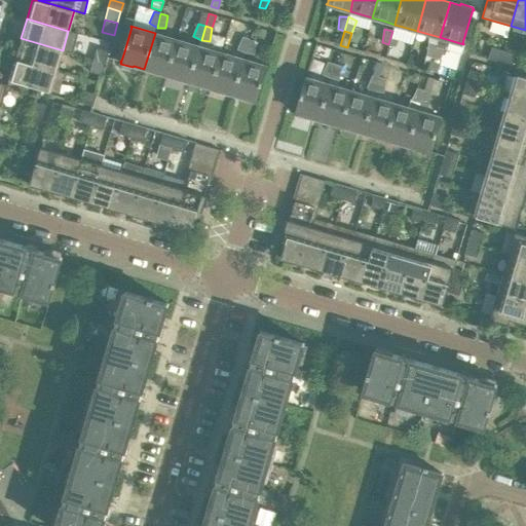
[(392,31),(388,44),(396,46),(401,34),(392,31)]
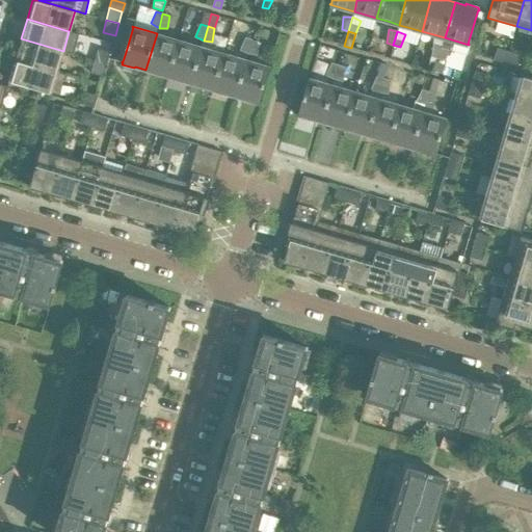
[(156,74),(167,78),(179,41),(157,33),(145,70),(156,73),(156,74)]
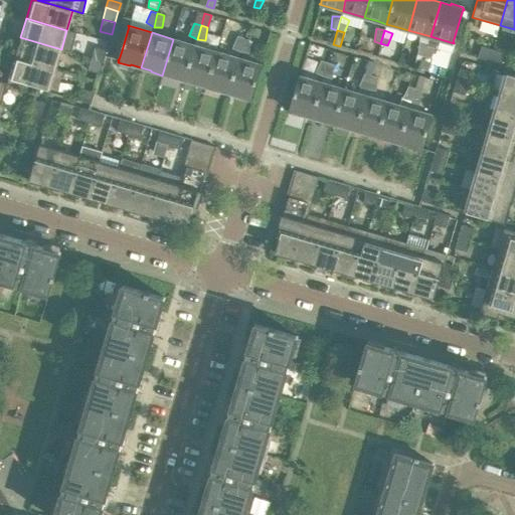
[(240,52),(244,38),(238,36),(232,48),(240,52)]
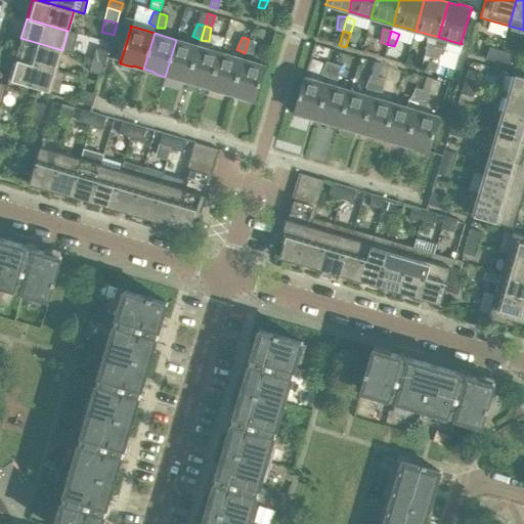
[(20,38),(15,57),(56,70),(62,50),(20,38)]
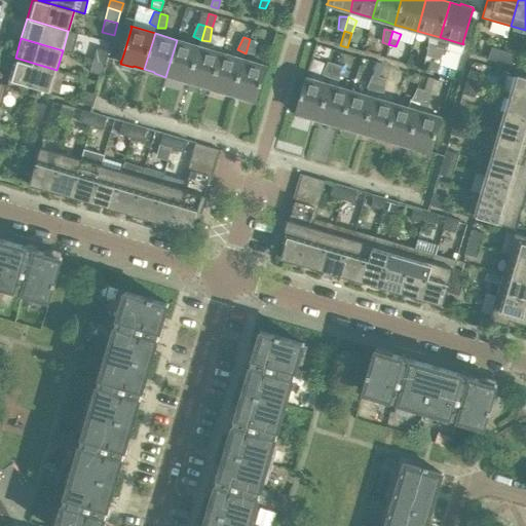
[(250,39),(246,53),(254,54),(256,41),(250,39)]
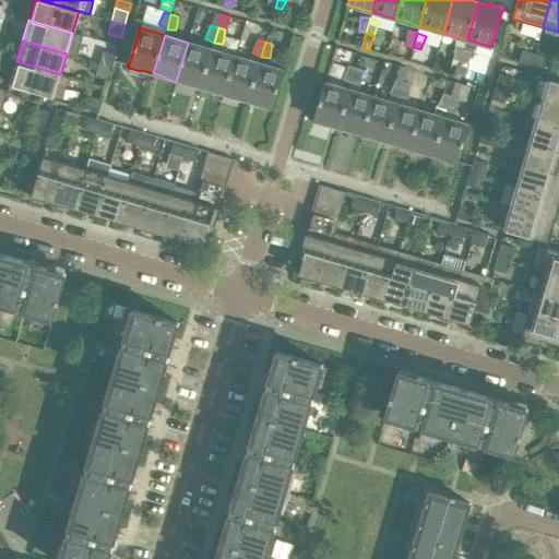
[(189,83),(200,86),(212,49),(188,43),(176,82),(189,85),(189,83)]
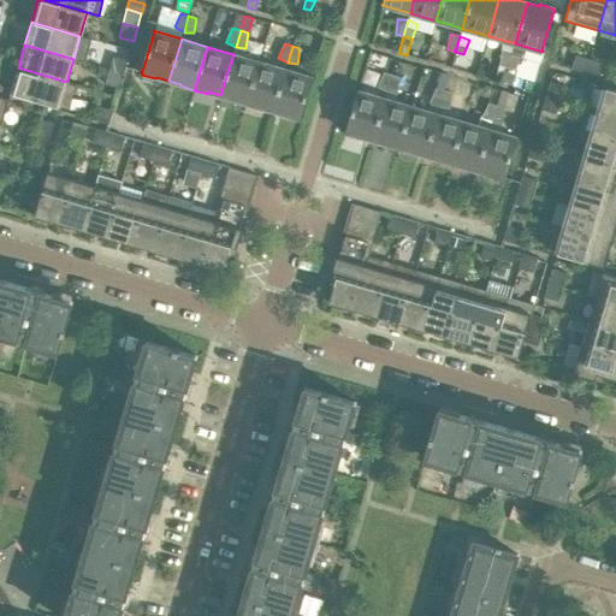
[(499,65),(508,66),(513,51),(502,49),(499,65)]
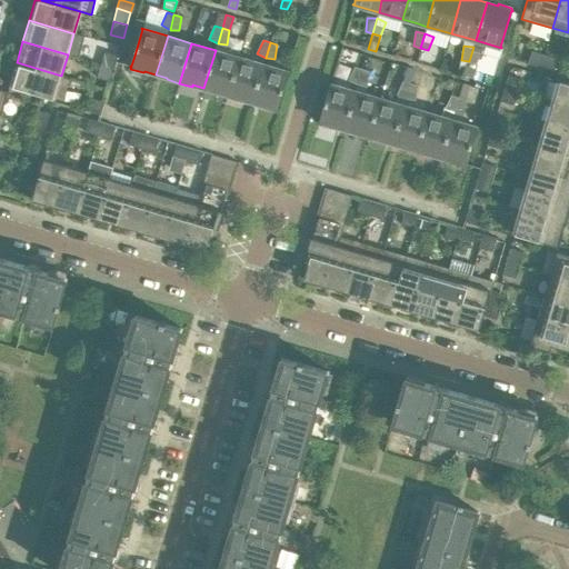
[(473,47),(469,61),(476,63),(481,51),(473,47)]
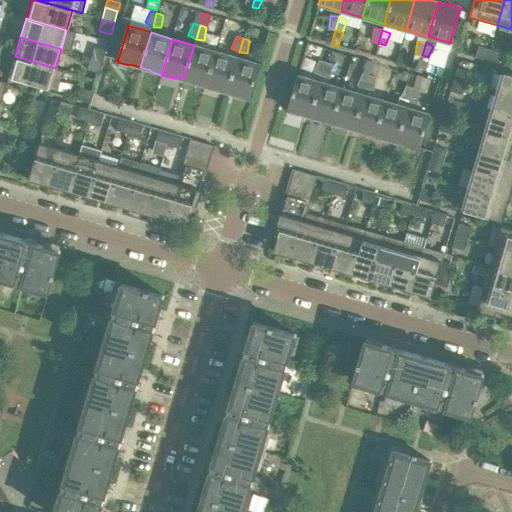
[(193,84),(205,87),(216,51),(194,45),(183,79),(194,82),(193,84)]
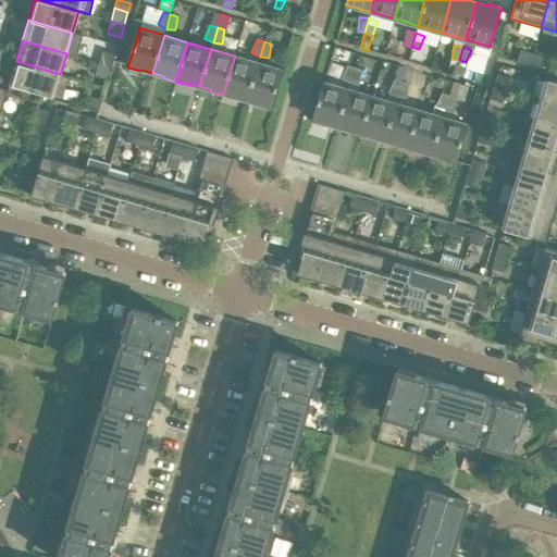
[(102,50),(98,63),(111,67),(115,54),(102,50)]
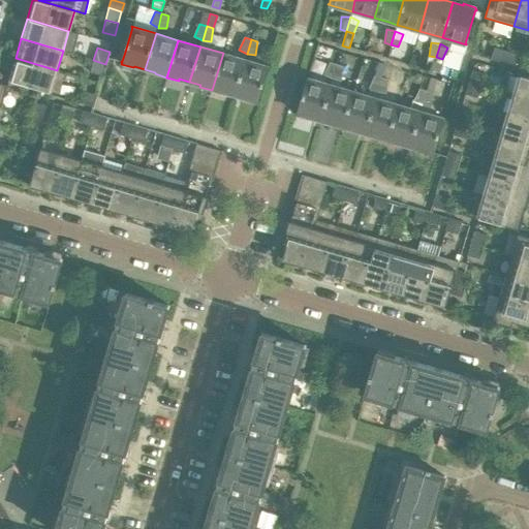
[(491,60),(502,63),(506,51),(494,48),(491,60)]
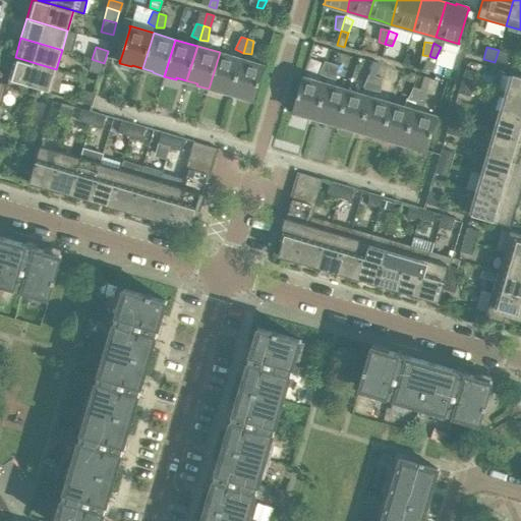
[(499,50),(495,62),(507,65),(511,53),(499,50)]
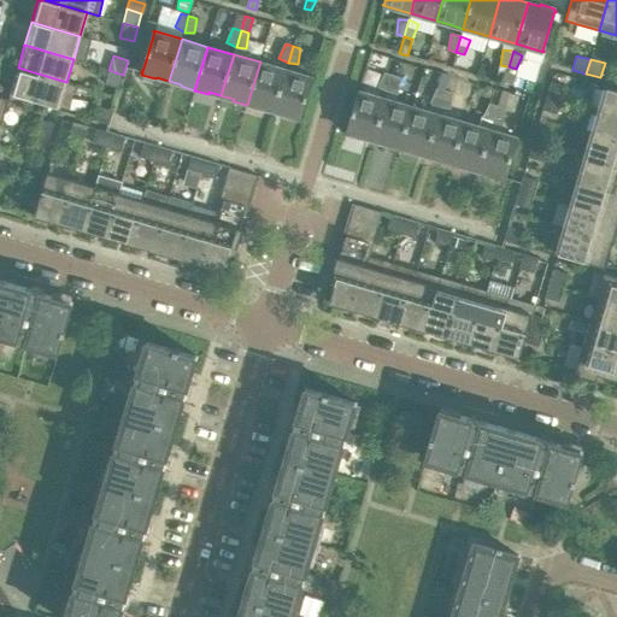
[(262,107),(274,111),(286,70),(260,62),(247,105),(260,110),(262,107)]
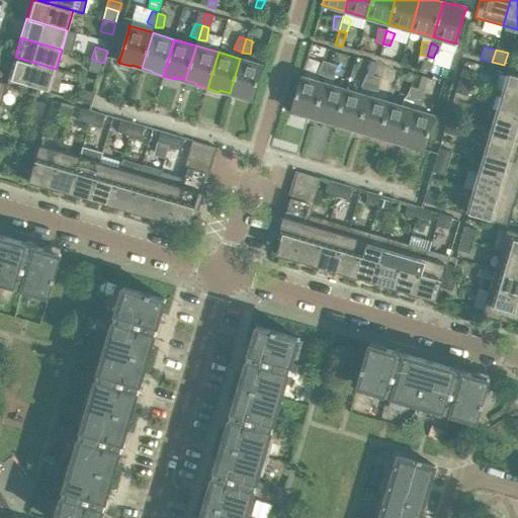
[(56,69),(15,57),(9,78),(57,92),(63,71),(56,69)]
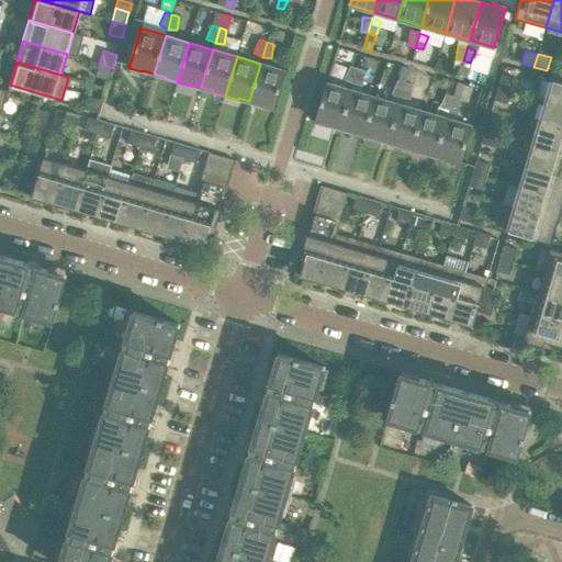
[(112,68),(99,64),(96,77),(109,80),(112,68)]
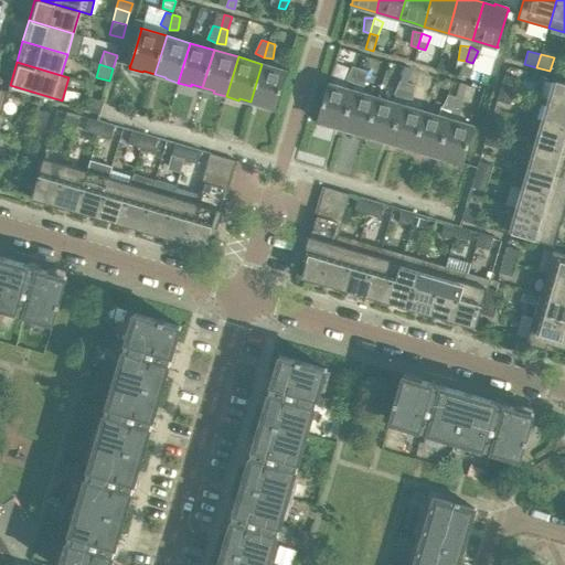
[(262,64),(251,102),(262,105),(262,107),(274,110),(275,109),(276,109),(276,108),(275,108),(286,72),(287,72),(287,71),(262,64)]
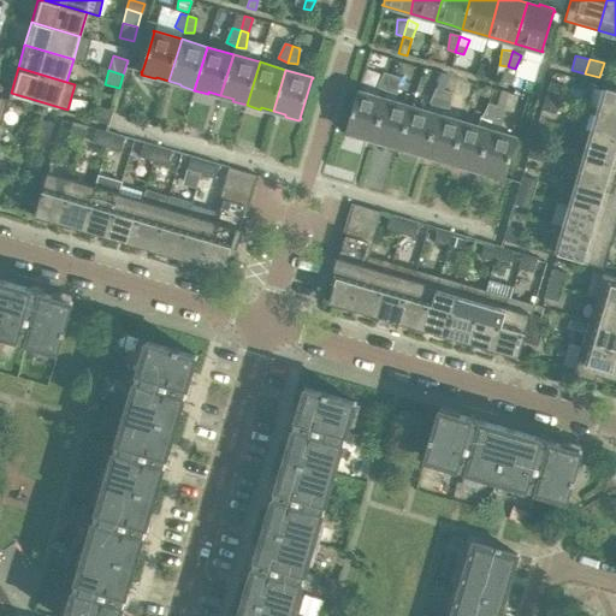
[(378,87),(388,92),(392,75),(384,72),(378,87)]
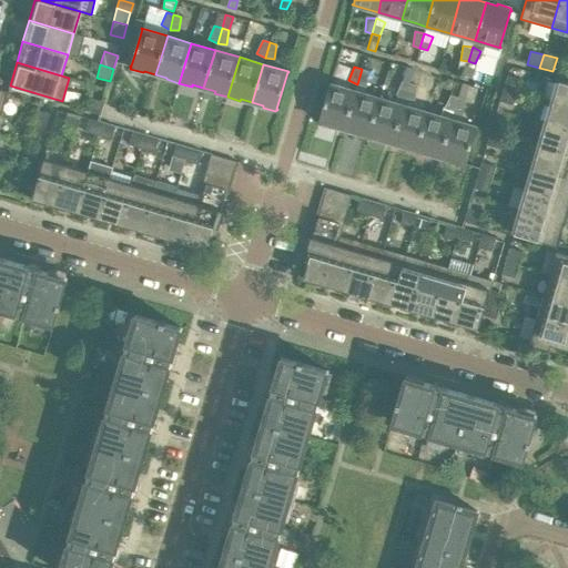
[(362,69),(357,84),(366,85),(368,71),(362,69)]
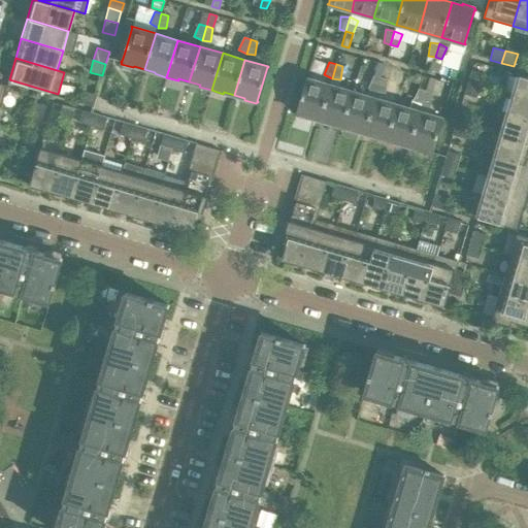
[(471,70),(468,83),(480,86),(484,74),(471,70)]
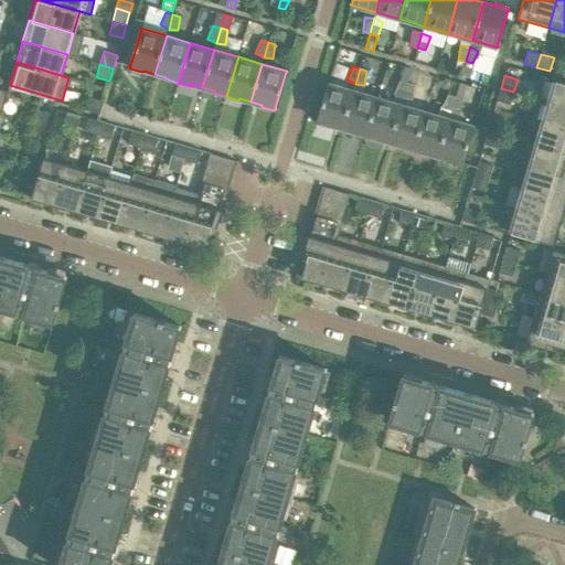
[(564,82),(555,80),(548,102),(564,106),(564,82)]
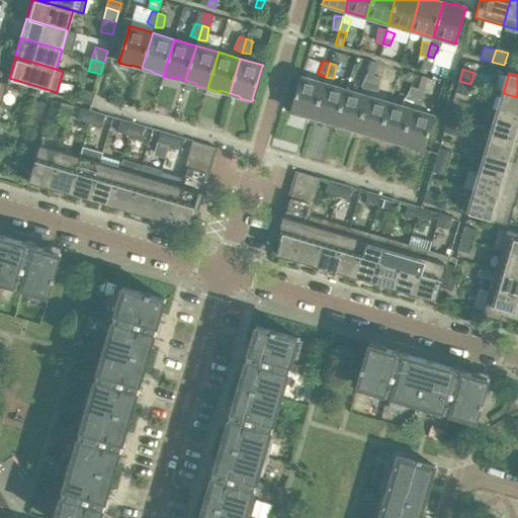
[(361,86),(369,90),(373,76),(366,74),(361,86)]
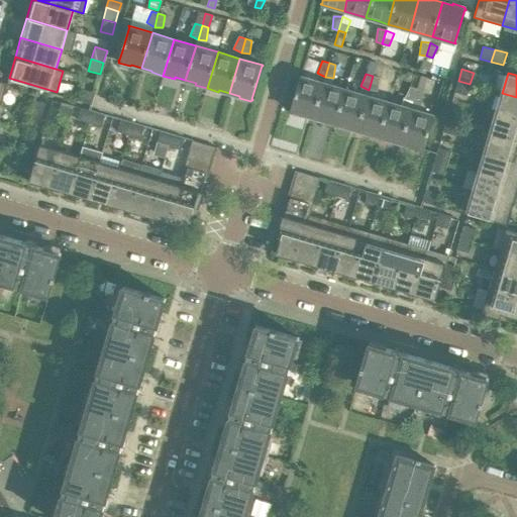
[(302,114),(313,117),(323,83),(299,76),(299,77),(300,77),(291,110),(290,109),(289,111),(290,111),(290,113),(302,116),(302,114)]
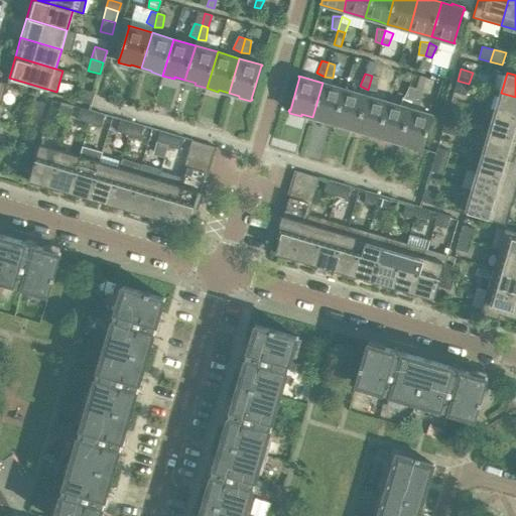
[(372,76),(368,90),(372,91),(377,91),(379,78),(372,76)]
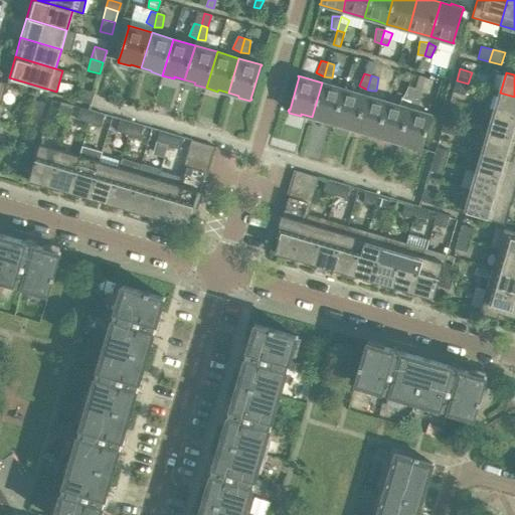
[(468,83),(457,80),(453,92),(465,96),(468,83)]
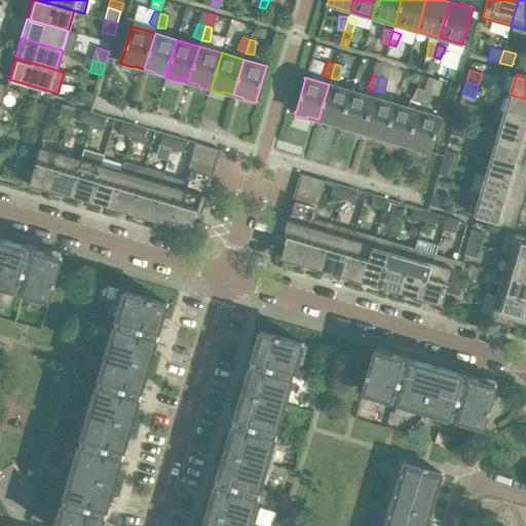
[(328,124),(340,127),(351,90),(329,84),(318,119),(329,122),(328,124)]
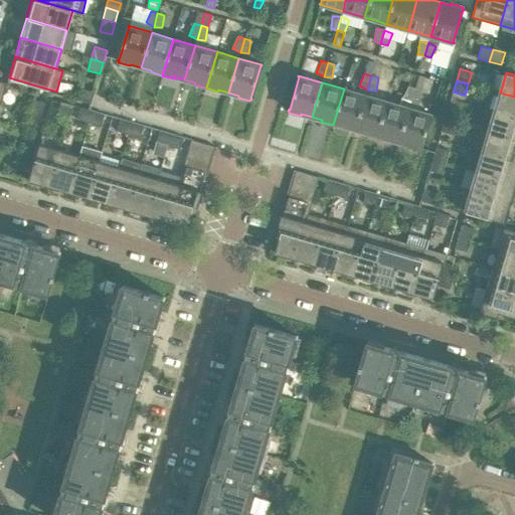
[(388,140),(398,143),(408,108),(410,102),(414,88),(408,87),(403,99),(403,100),(401,106),(387,102),(376,138),(388,142),(388,140)]
